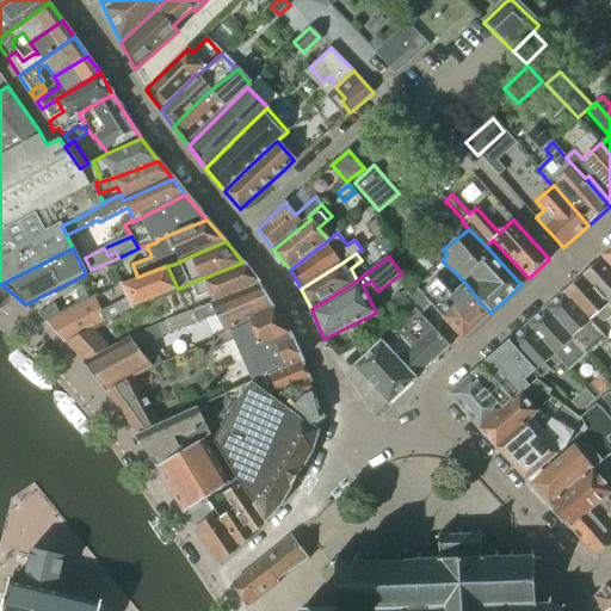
[(576,281),(562,294),(579,310),(588,320),(596,314),(604,323),(610,318),(610,315),(610,272),(599,260),(581,277),(576,281)]
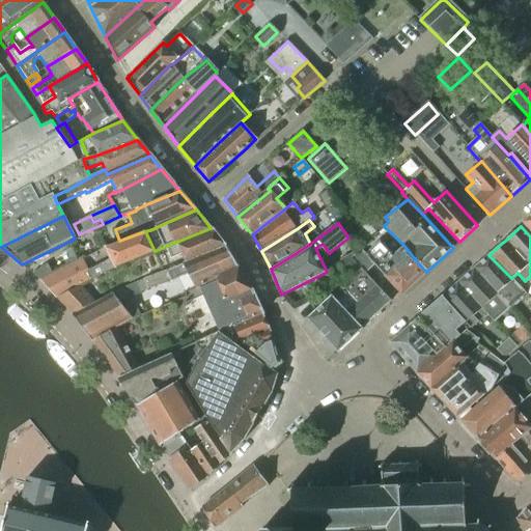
[(207,254),(225,247),(211,228),(179,241),(166,246),(170,258),(182,254),(185,262),(207,254)]
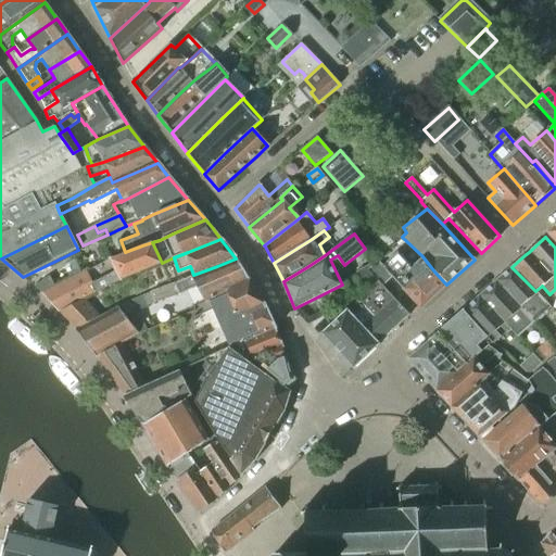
[(53,287),(41,292),(57,311),(84,298),(93,293),(100,290),(121,279),(162,263),(152,242),(142,245),(125,252),(108,258),(67,279),(59,283),(53,287)]
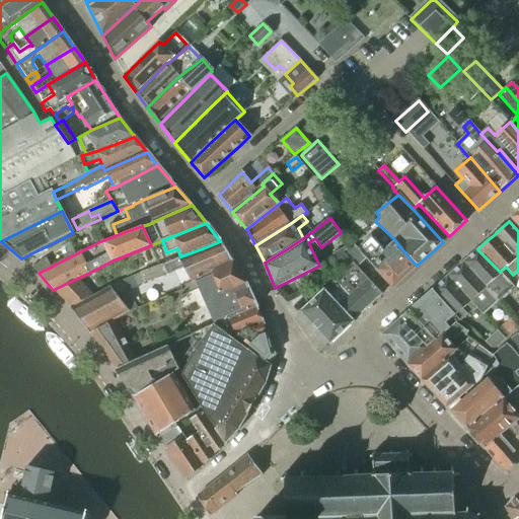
[(353,264),(356,267),(366,257),(392,287),(417,266),(405,253),(394,239),(384,248),(371,235),(357,248),(352,243),(343,252),(353,264)]
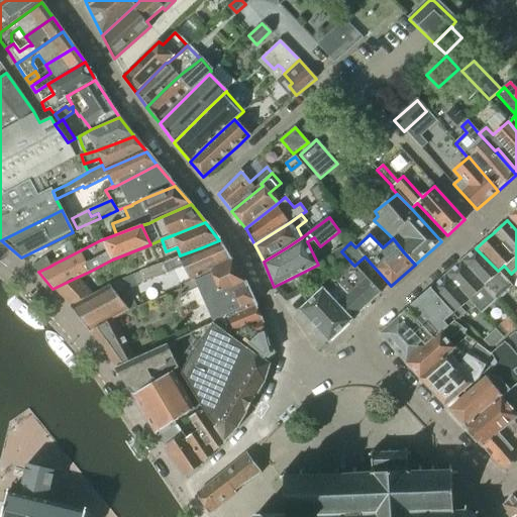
[(195,280),(232,263),(232,262),(219,240),(202,247),(180,255),(108,285),(93,293),(69,307),(89,332),(112,319),(127,310),(122,303),(115,294),(145,281),(168,273),(183,266),(191,282),(195,280)]
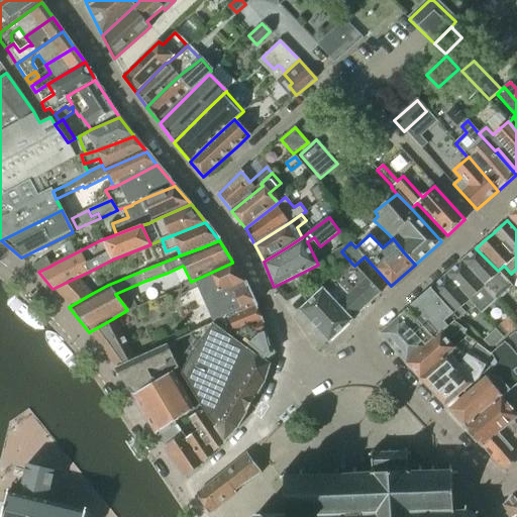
[(469,255),(459,263),(488,293),(490,292),(496,298),(502,292),(509,286),(505,283),(504,284),(495,274),(498,271),(490,263),(476,248),(469,254),(469,255)]
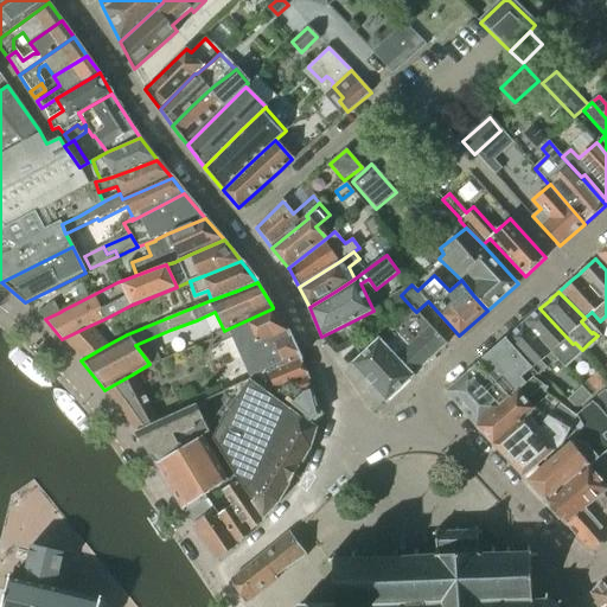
[(45,319),(58,313),(52,301),(36,312),(45,319)]
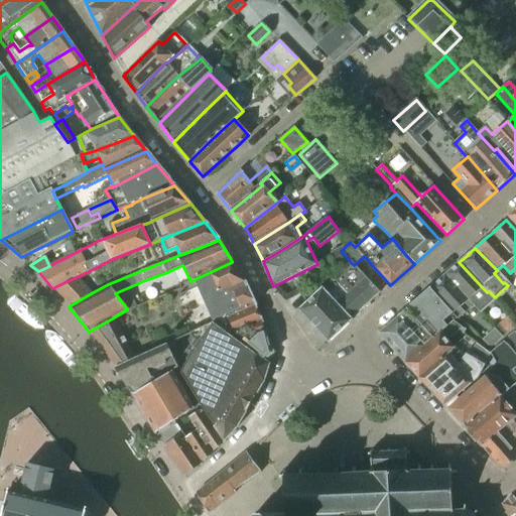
[(232,262),(195,279),(214,321),(255,305),(245,282),(232,262)]
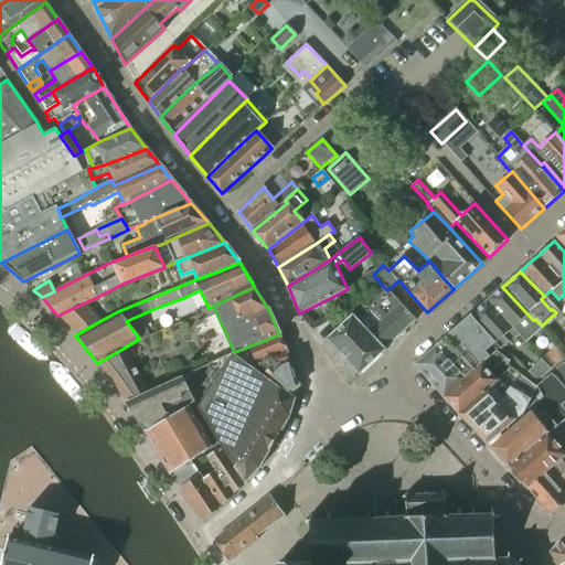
[(387,290),(384,287),(326,340),(359,375),(385,350),(384,349),(416,319),(387,290)]
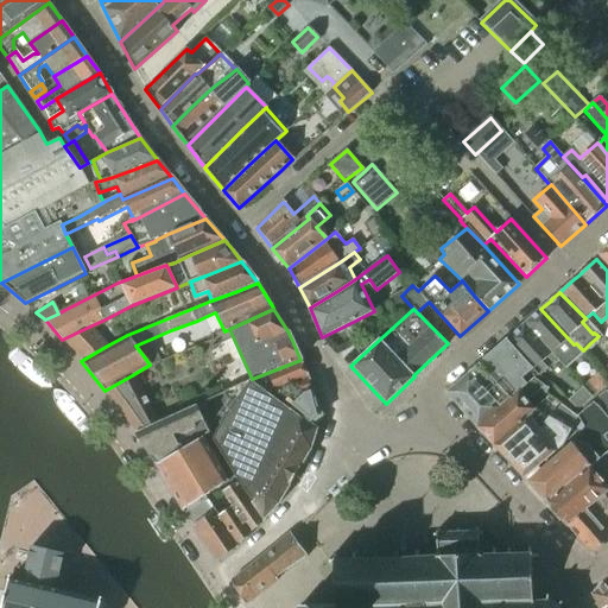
[(529,320),(524,324),(557,361),(558,360),(565,367),(569,363),(582,352),(583,350),(576,343),(574,344),(540,309),(529,320)]
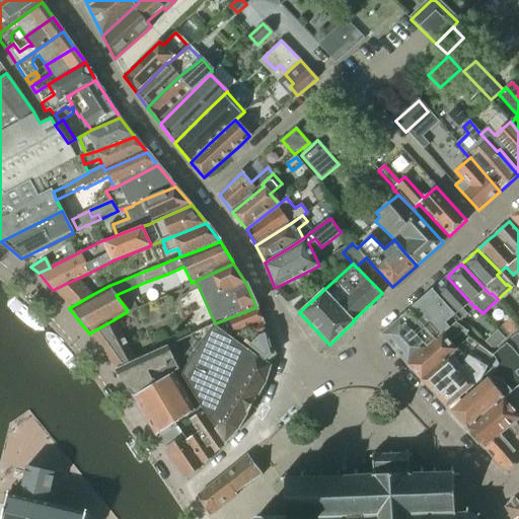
[(447,277),(432,290),(454,314),(459,321),(467,314),(462,308),(466,304),(472,311),(475,308),(447,277)]
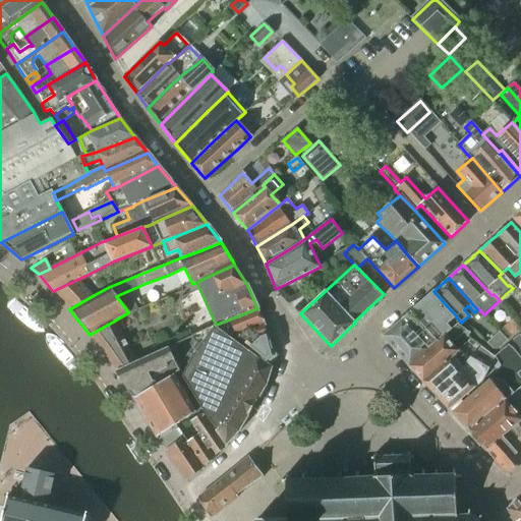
[(94,295),(78,279),(53,291),(69,309),(94,295)]
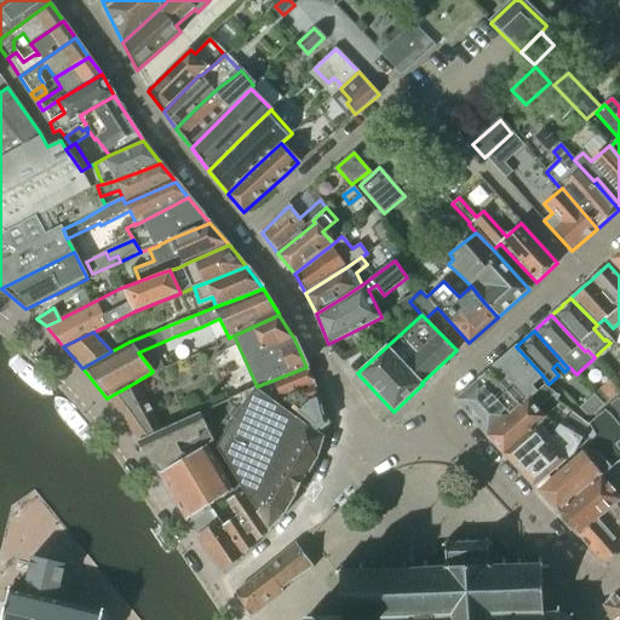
[(521,407),(539,391),(544,388),(511,351),(489,371),(521,407)]
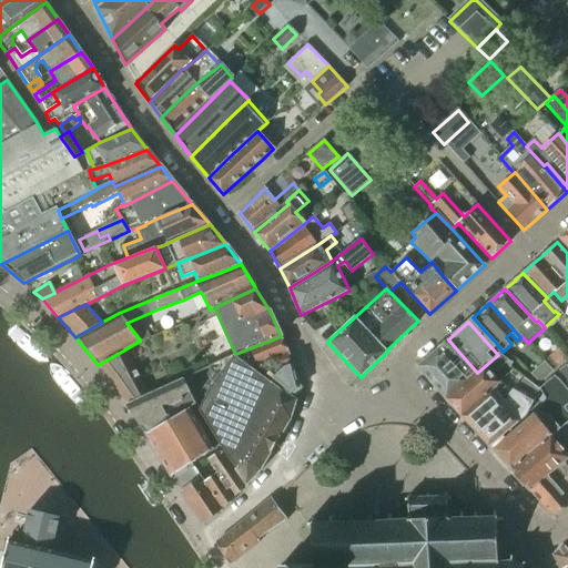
[(135,333),(134,333),(140,341),(150,336),(144,327),(135,333)]
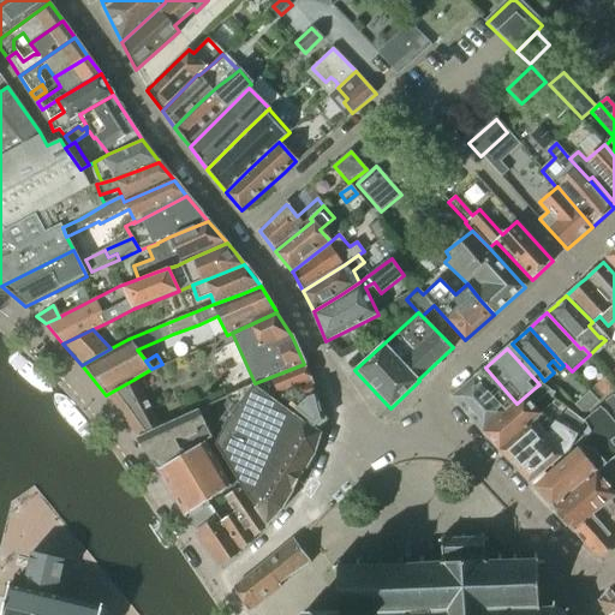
[(270,399),(273,398),(312,382),(304,364),(255,383),(256,384),(252,386),(270,399)]
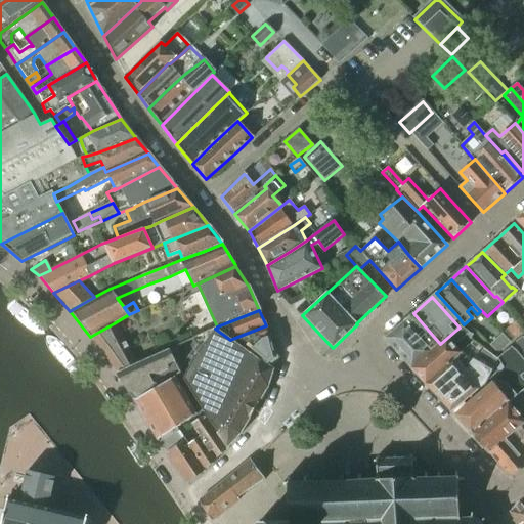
[(411,368),(440,344),(413,313),(385,338),(411,368)]
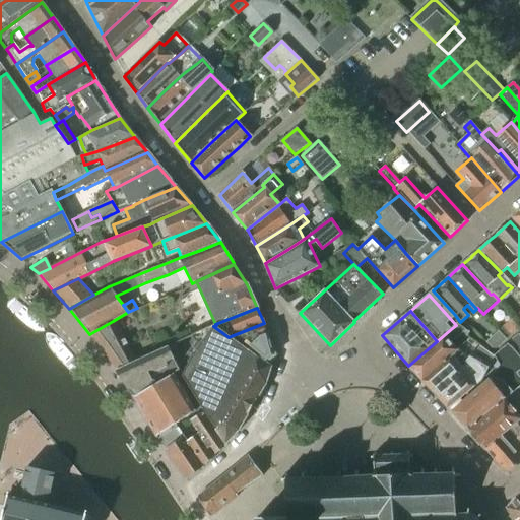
[(134,362),(113,321),(89,334),(115,371),(116,370),(134,362)]
